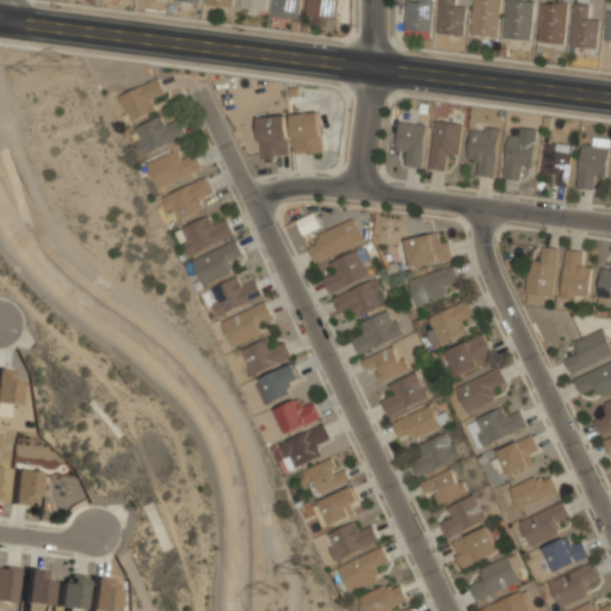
[(241,0),(241,11),(269,10),(269,0),(241,0)]
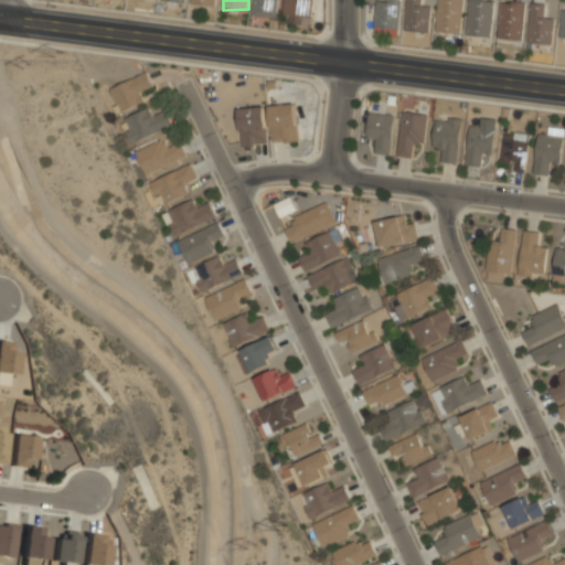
[(275,19),(277,0),(253,0),(251,16),(275,19)]
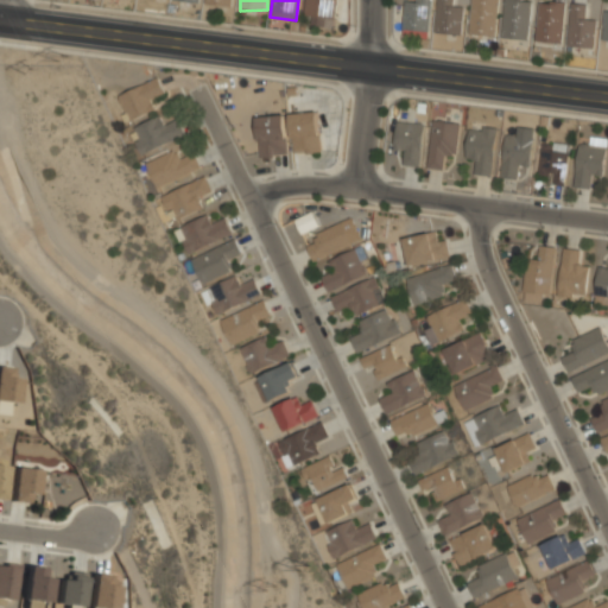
[(335,0),(305,0),(305,24),(335,25),(335,0)]
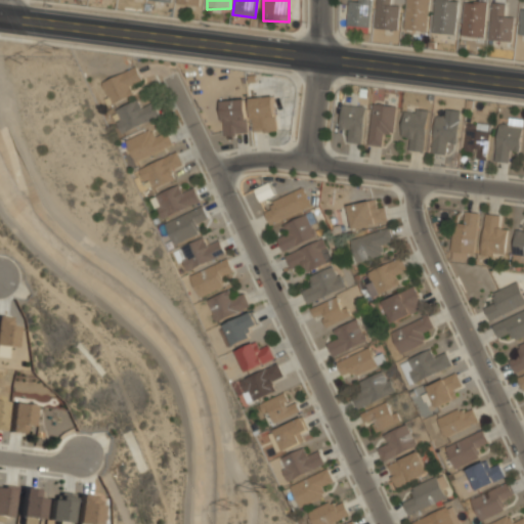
[(348,0),(348,26),(370,27),(370,0),(348,0)]
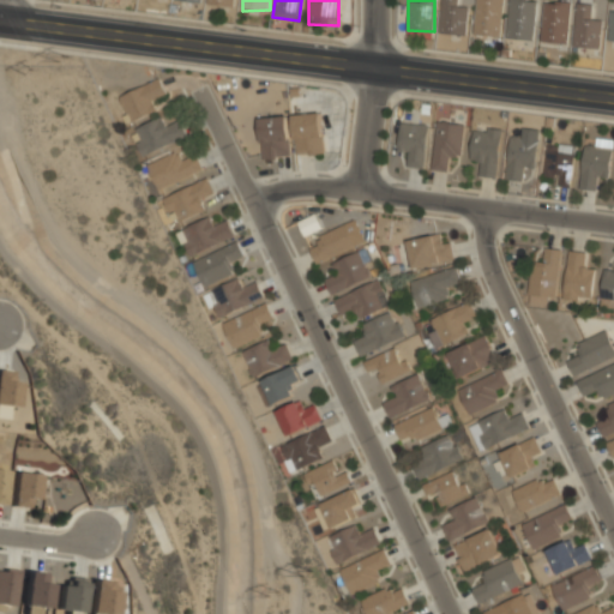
[(443,0),(439,31),(464,35),(469,0),(443,0)]
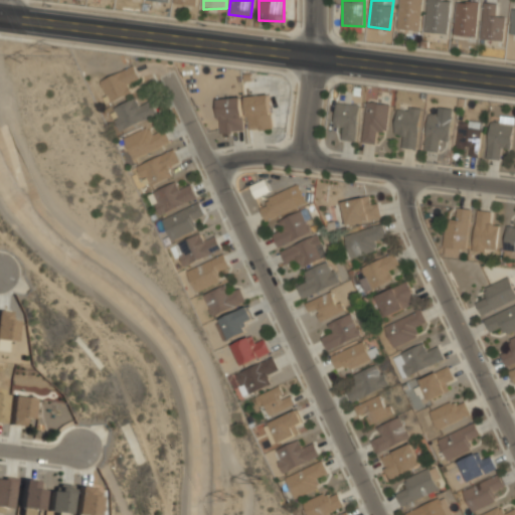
[(398,0),(398,30),(421,30),(421,0),(398,0)]
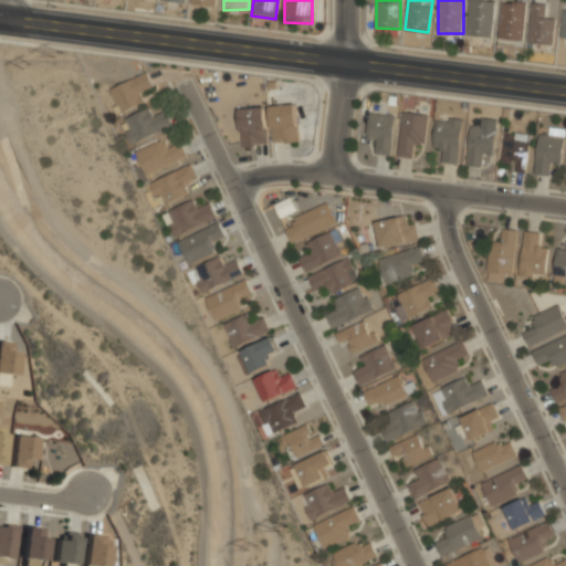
[(494,0),(468,0),(467,41),(477,41),(477,37),(492,38),(494,0)]
